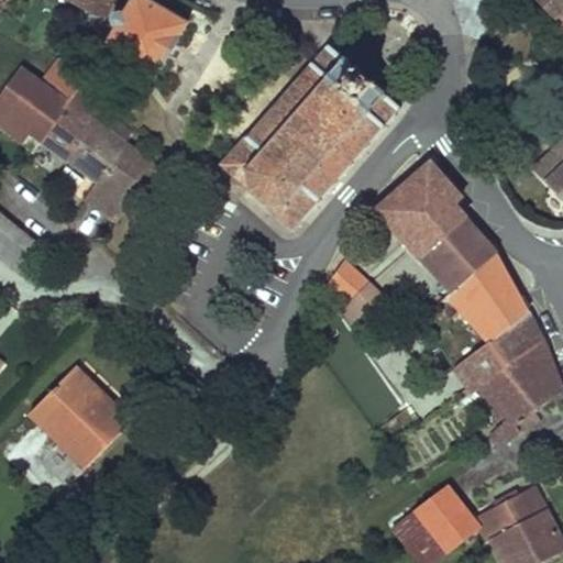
[(64,0),(87,12),(92,0),(64,0)]
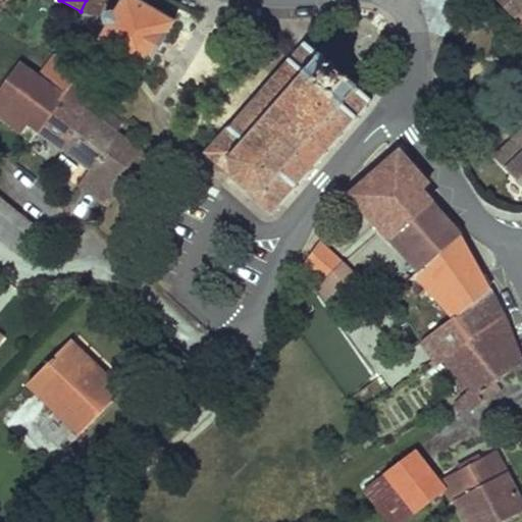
[(105,0),(86,0),(81,11),(96,20),(105,0)]
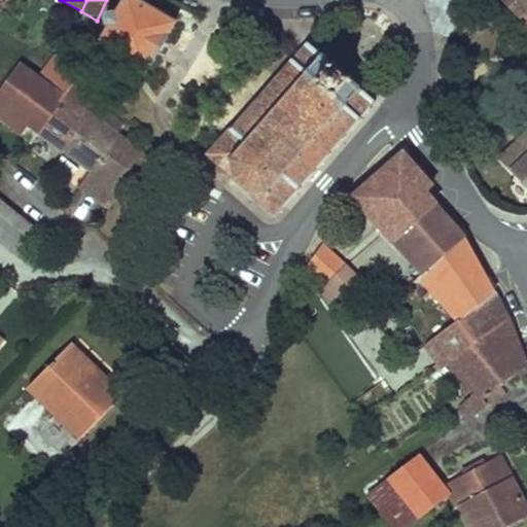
[(177,22),(138,0),(123,0),(116,12),(110,13),(106,15),(103,20),(104,25),(107,29),(97,45),(144,75),(161,48),(177,22)]
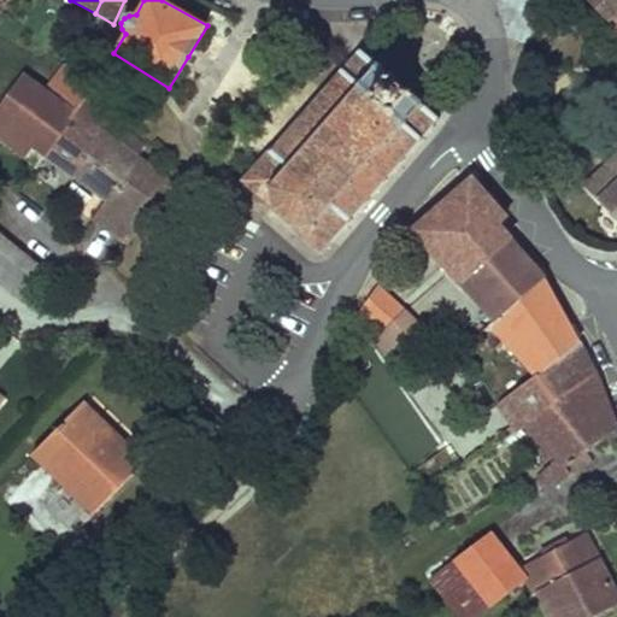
[(616,0),(591,0),(616,28),(616,0)]
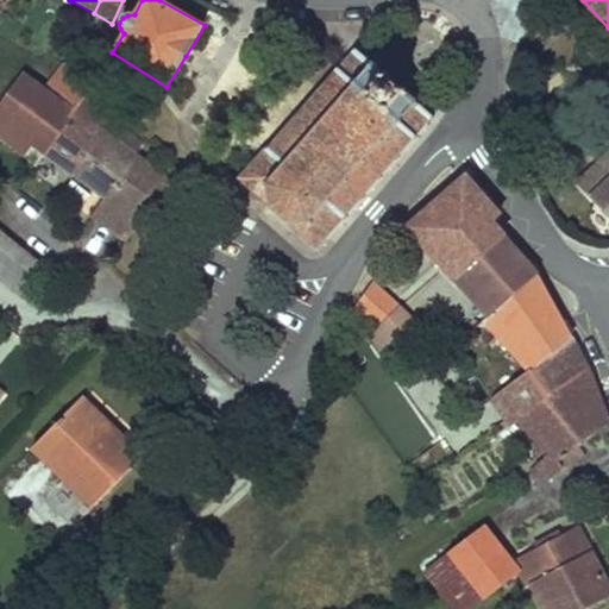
[(318,250),(433,119),(416,104),(419,101),(376,63),(374,66),(357,50),(356,50),(307,105),(268,149),(265,146),(237,179),(318,250)]
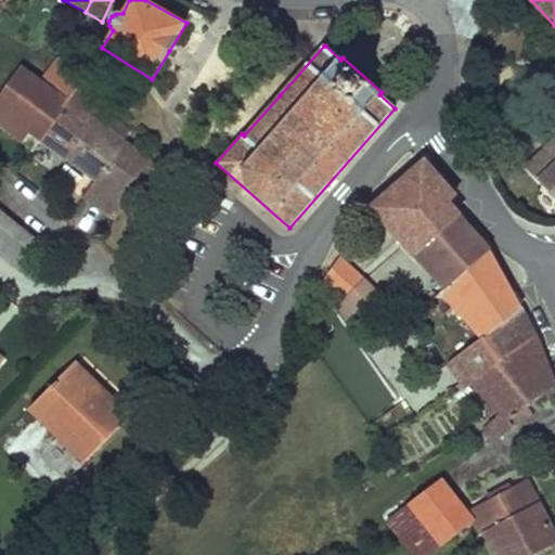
[(63,61),(61,60),(41,86),(23,71),(0,101),(0,121),(2,125),(10,115),(104,185),(121,198),(147,162),(101,129),(67,104),(74,95),(107,120),(116,110),(63,61)]
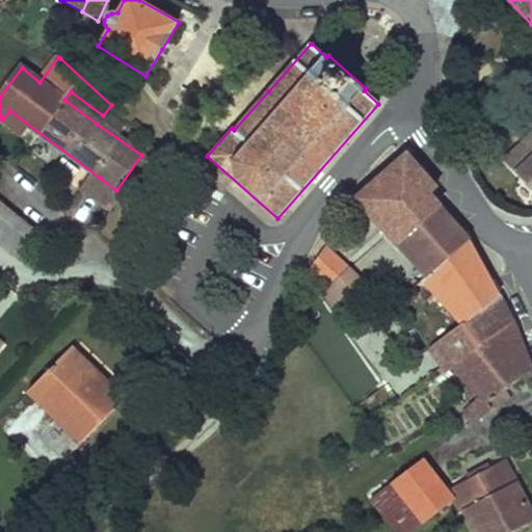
[(64,100),(97,124),(103,115),(71,91),(64,100)]
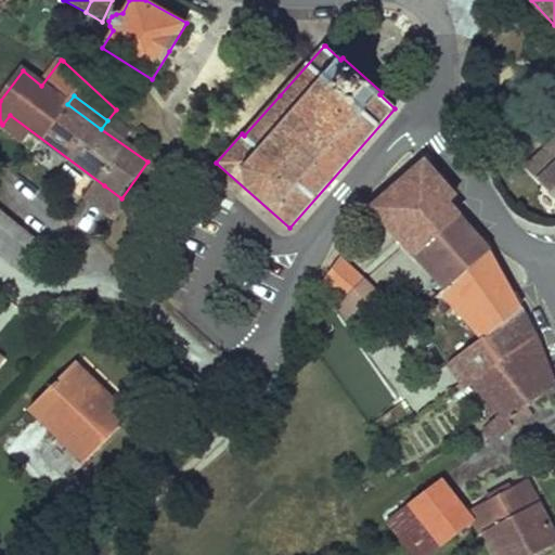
[(554,139),(529,164),(554,191),(554,139)]
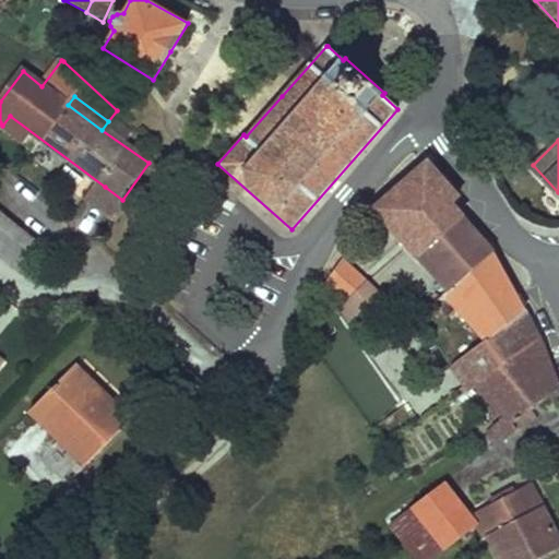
[(377,210),(449,290),(496,253),(494,249),(453,204),(460,199),(428,164),(377,210)]
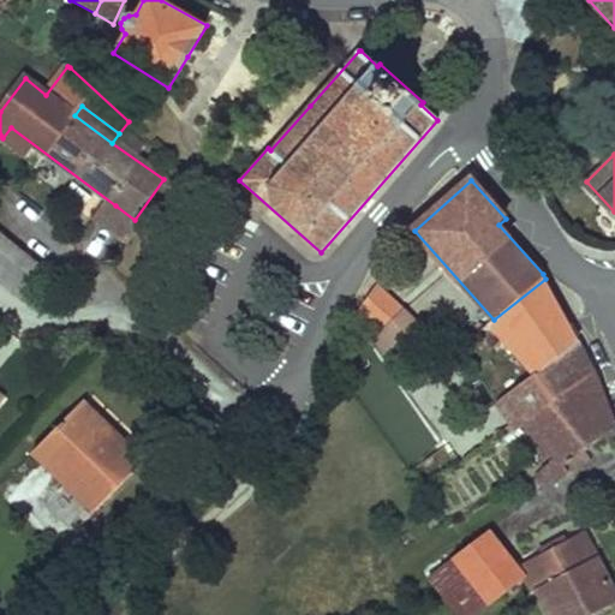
[(121,237),(135,220),(115,206),(102,222),(121,237)]
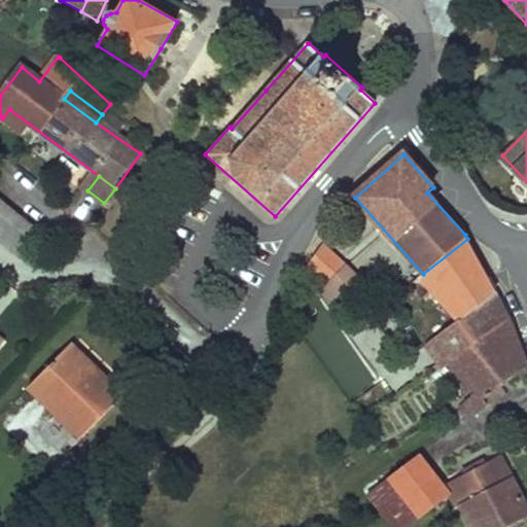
[(0,201),(0,239),(23,257),(42,235),(0,201)]
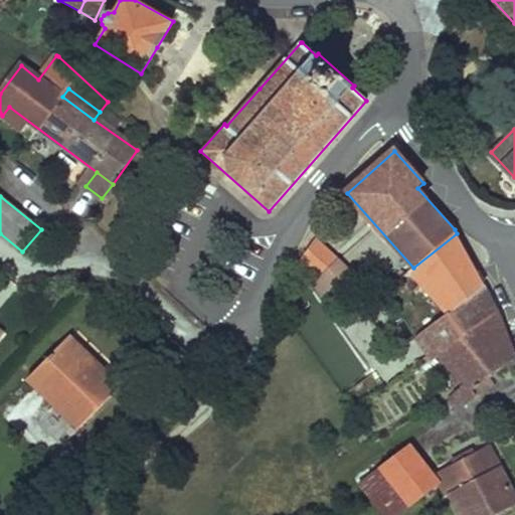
[(411,271),(452,315),(453,316),(485,288),(457,233),(413,268),(411,271)]
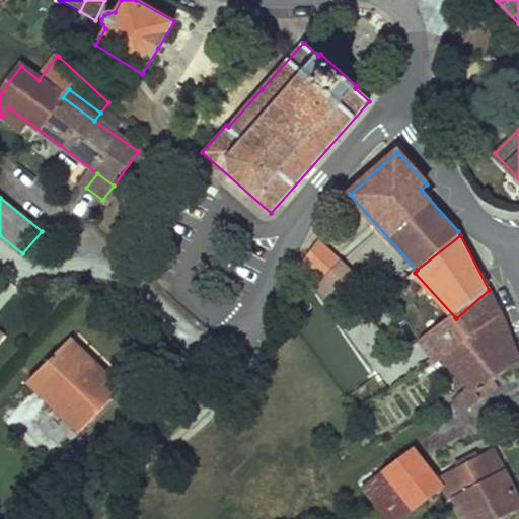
[(325,278),(341,263),(319,240),(305,257),(325,278)]
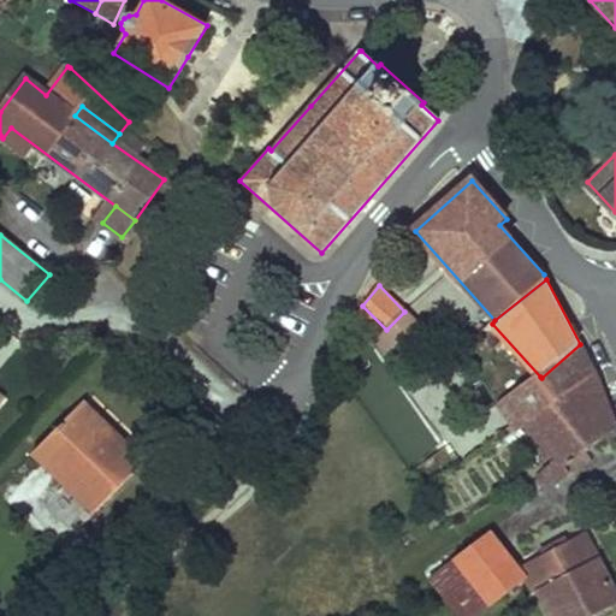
[(404,312),(386,330),(377,339),(397,361),(427,333),(404,312)]
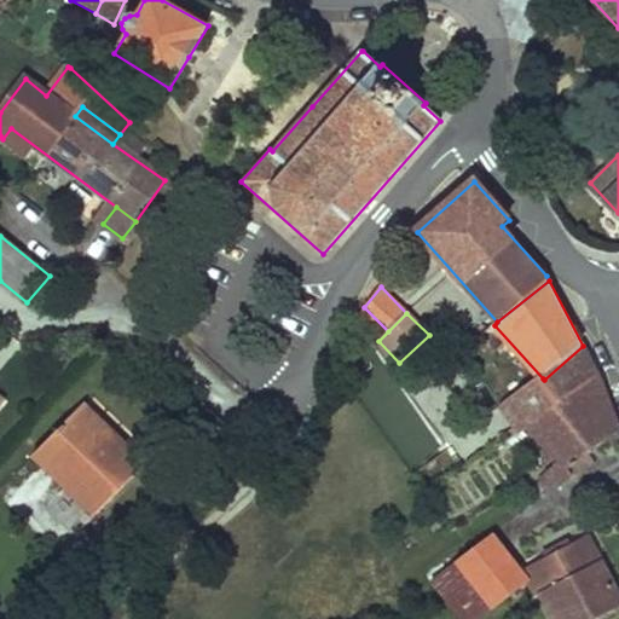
[(503,406),(521,434),(532,426),(599,377),(589,356),(583,346),(544,380),(543,379),(503,406)]
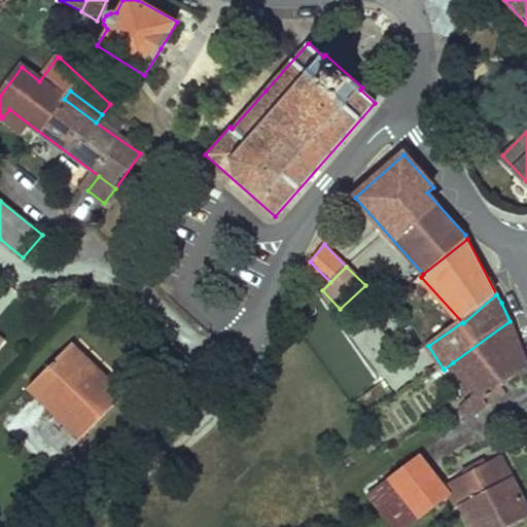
[(503,389),(508,386),(506,382),(526,366),(526,362),(515,330),(510,321),(453,362),(475,393),(466,400),(471,409),(465,413),(469,418),(487,406),(484,400),(489,396),(495,406),(508,395),(503,389)]
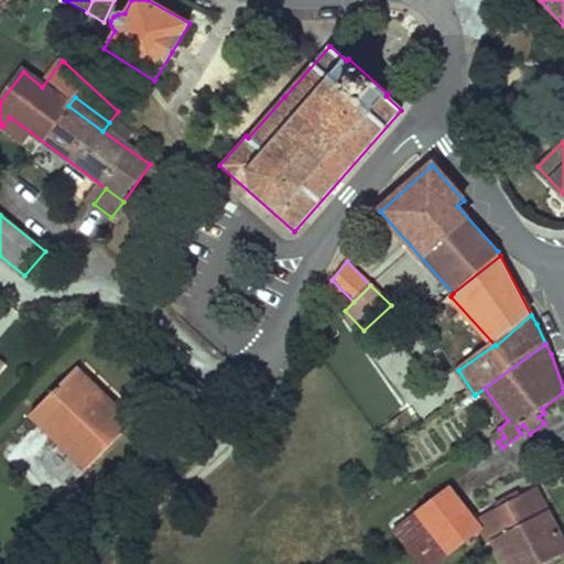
[(98,389),(76,368),(31,414),(87,470),(134,423),(105,396),(100,399),(94,393),(98,389)]
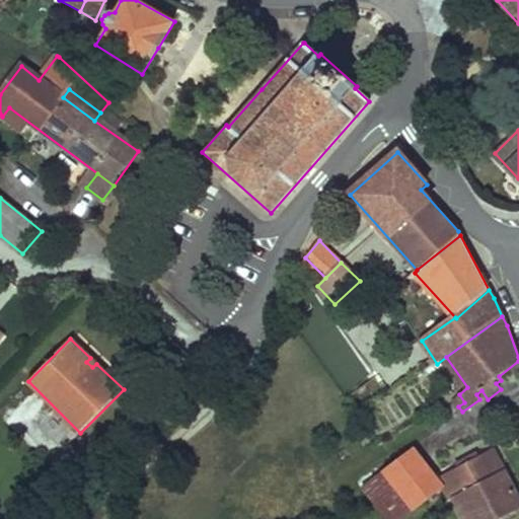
[(96,364),(90,358),(86,362),(92,367),(96,364)]
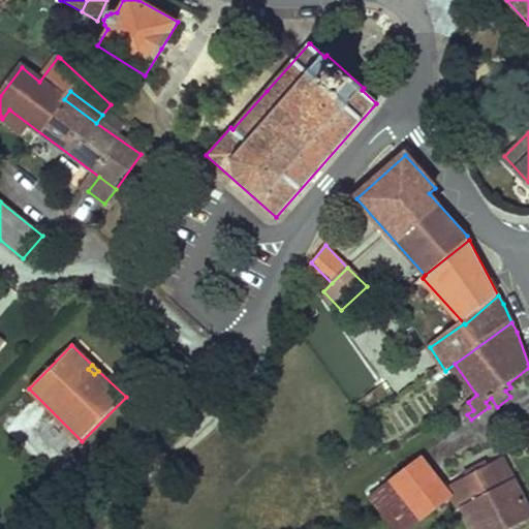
[(468,504),(512,483),(501,460),(444,488),(422,457),(393,478),(424,520),(453,498),(452,497),(462,492),(468,504)]
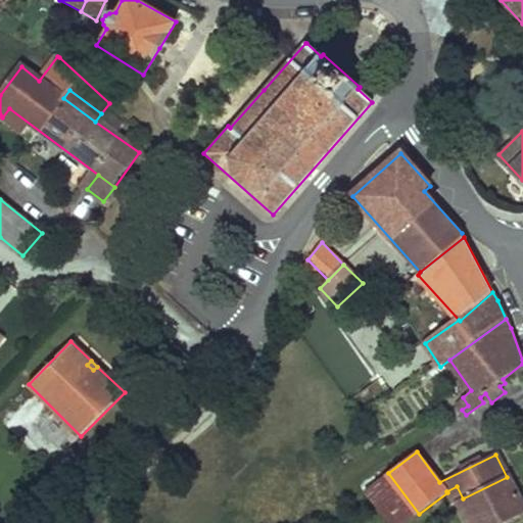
[(511,474),(500,453),(495,455),(507,477),(511,474)]
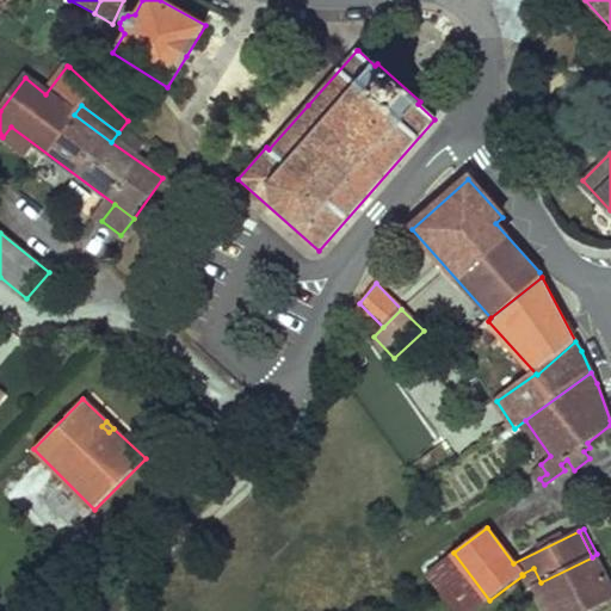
[(455,610),(474,610),(489,600),(454,553),(429,573),(455,610)]
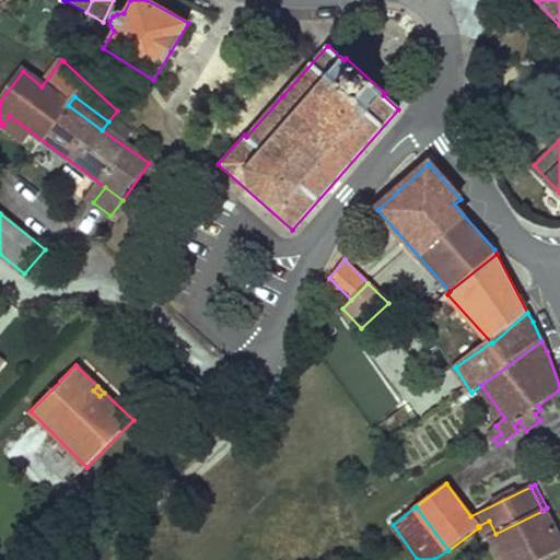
[(496,534),(491,536),(503,559),(540,559),(559,550),(559,534),(547,508),(543,511),(496,534)]
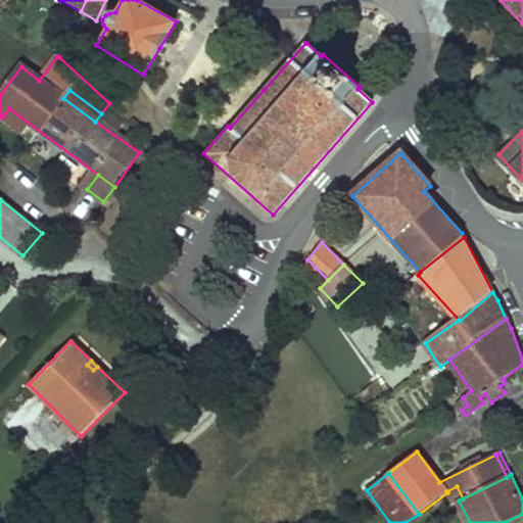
[(463,498),(457,486),(446,491),(447,492),(456,504),(459,501),(463,498)]
